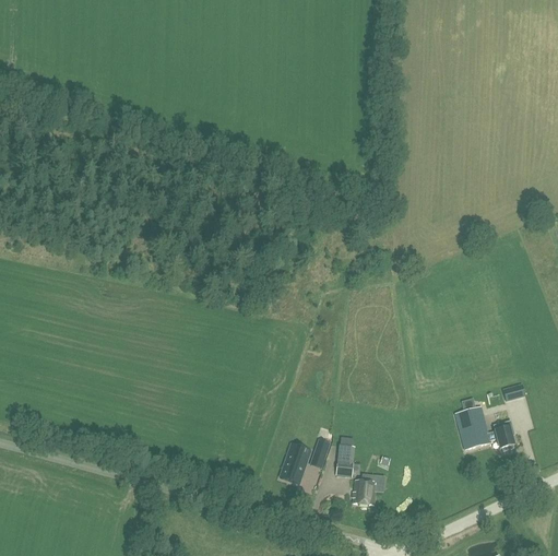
[(523,394),(520,382),(518,383),(501,388),(505,400),(521,395),(523,394)]
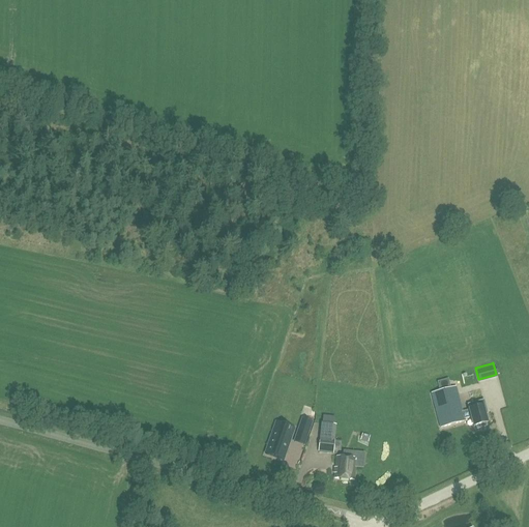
[(454,384),(449,385),(447,377),(436,379),(438,388),(430,390),(439,425),(463,418),(463,416),(470,414),(472,425),(475,423),(475,427),(486,423),(485,421),(486,420),(483,412),(487,411),(482,398),(467,402),(468,408),(461,410),(454,384)]
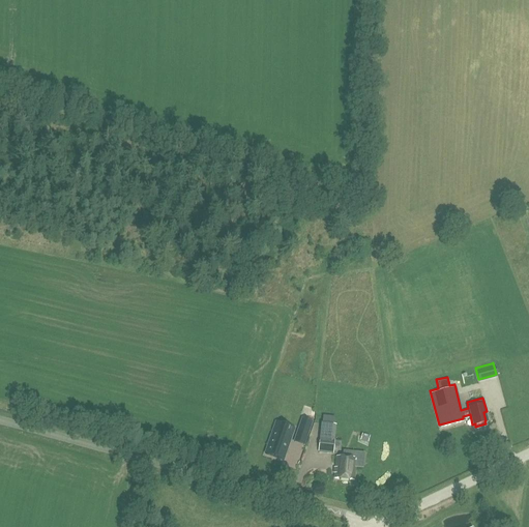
[(306,431),(311,419),(301,416),(297,428),(306,431)]
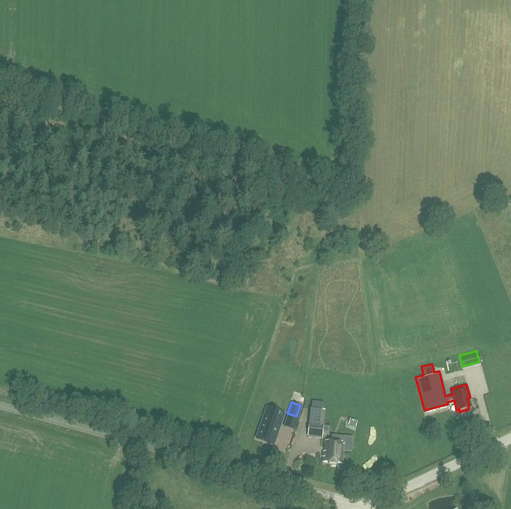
[(278,414),(279,410),(280,408),(278,407),(276,407),(275,406),(273,406),(271,412),(266,410),(264,417),(263,417),(258,434),(271,438),(276,421),(278,414)]
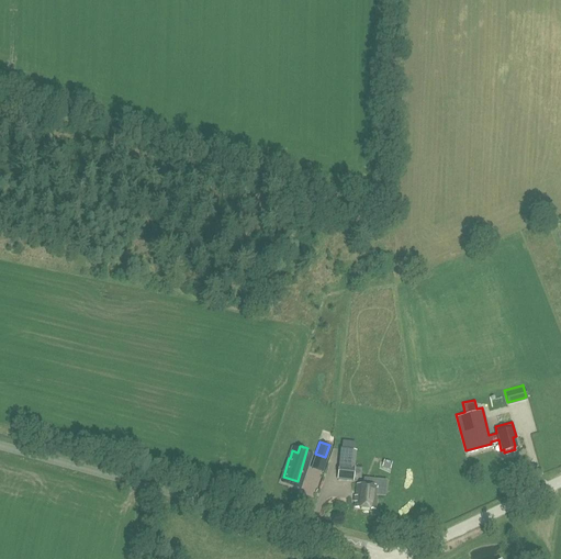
[(389,467),(390,464),(391,459),(390,459),(383,457),(381,465),(389,467)]
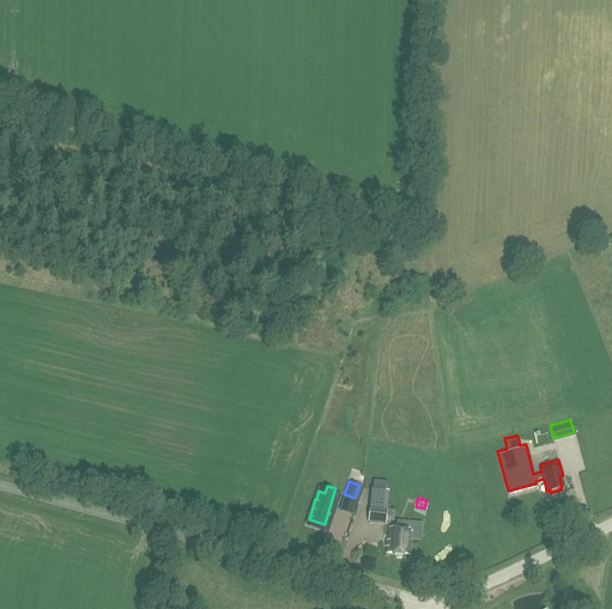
[(383,521),(386,505),(369,503),(367,519),(383,521)]
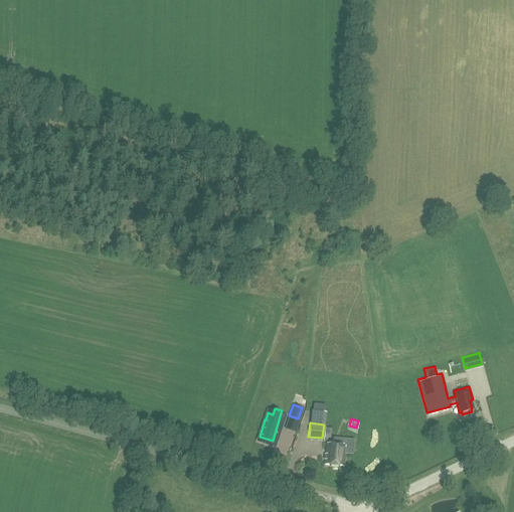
[(342,464),(344,439),(329,438),(329,442),(326,442),(324,462),(342,464)]
